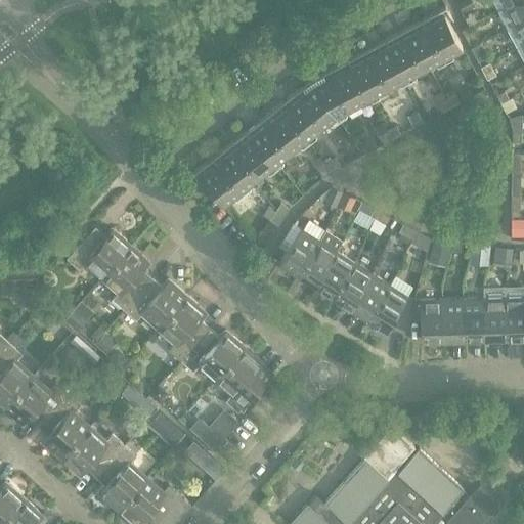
[(466,0),(459,4),(457,4),(463,13),(476,5),(473,0),(466,0)]
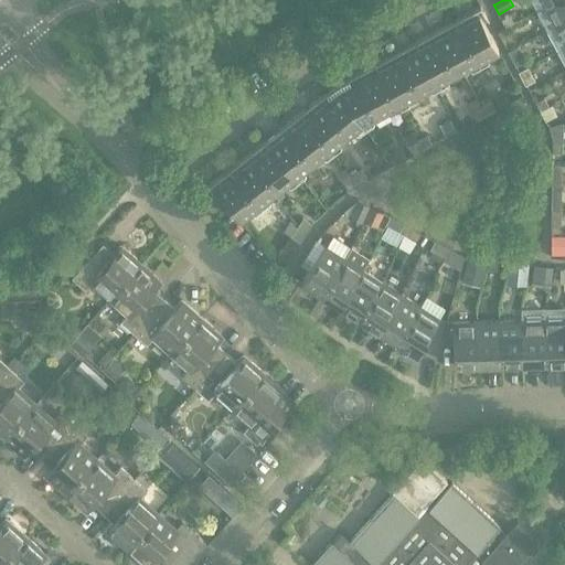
[(537,11),(548,31),(564,21),(564,0),(556,0),(544,7),(537,11)]
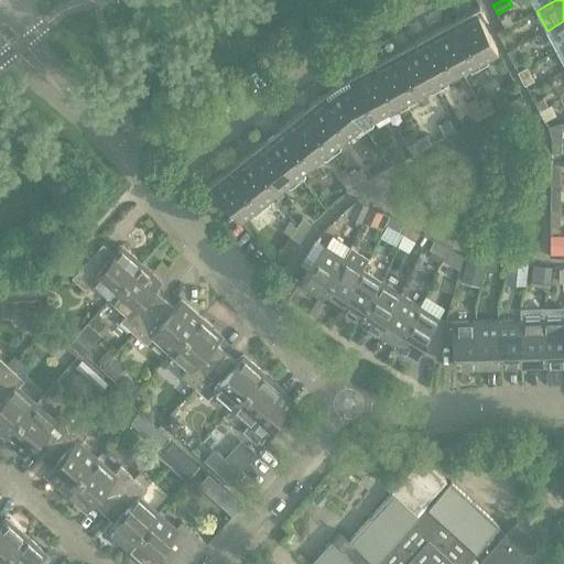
[(333,87),(207,187),(219,202),(223,198),(240,220),(361,125),(498,51),(485,26),(489,24),(480,8),(339,84),(335,77),(329,82),(333,87)]
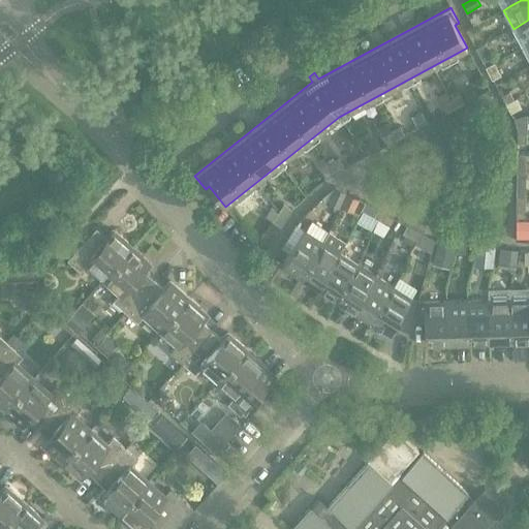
[(477,14),(469,19),(473,26),(473,27),(474,26),(475,26),(481,23),(481,22),(477,14)]
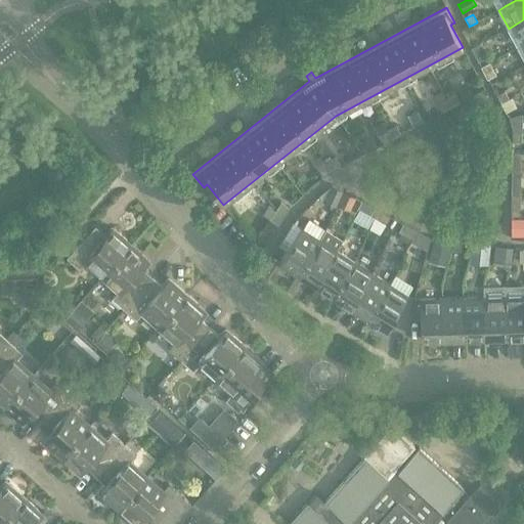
[(523,19),(509,29),(519,47),(523,44),(523,19)]
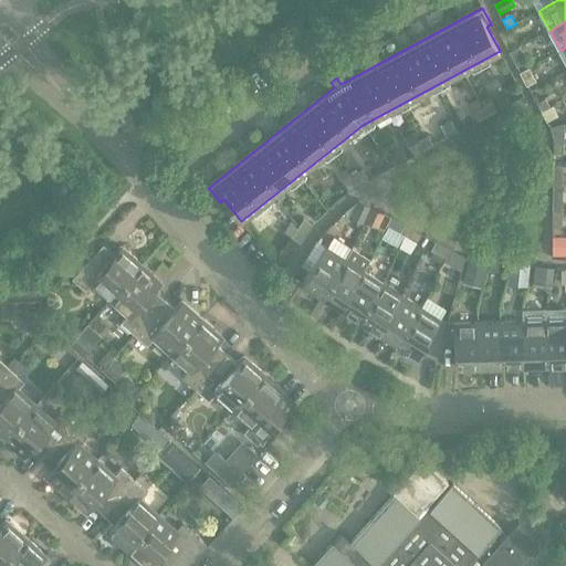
[(499,32),(503,41),(512,35),(509,28),(507,28),(506,29),(506,28),(499,32)]
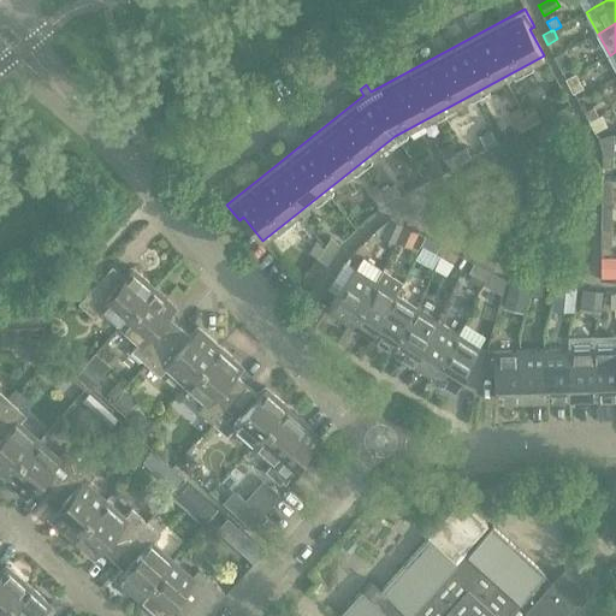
[(566,51),(554,57),(555,57),(563,73),(574,66),(566,51)]
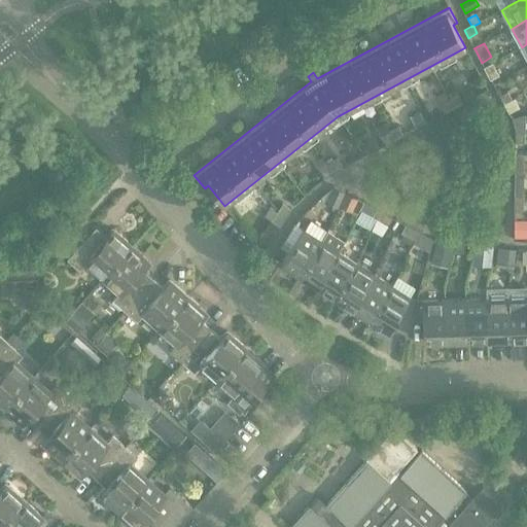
[(492,63),(484,67),(491,79),(499,75),(492,63)]
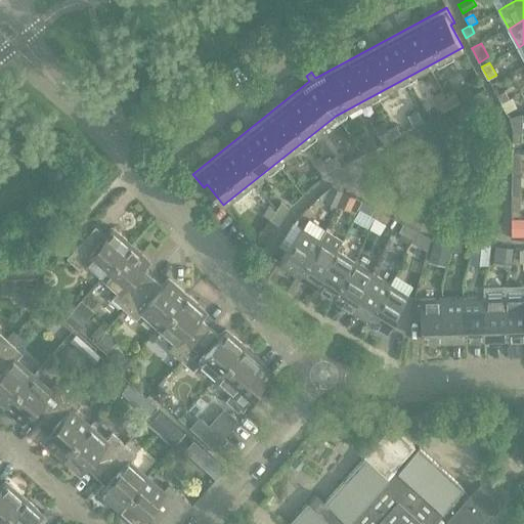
[(505,91),(496,95),(500,102),(509,98),(505,91)]
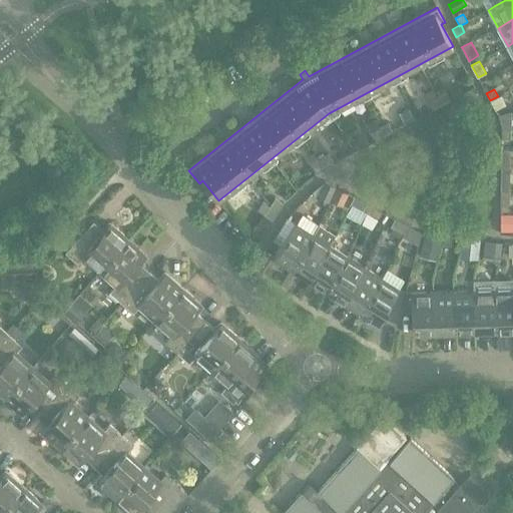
[(428,101),(432,110),(450,100),(446,92),(428,101)]
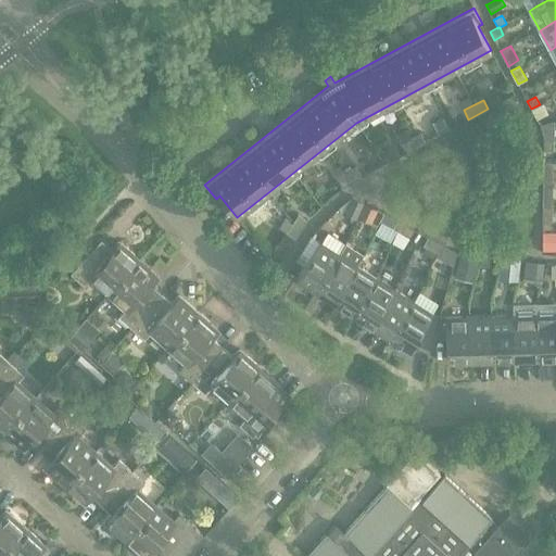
[(531,109),(531,110),(536,121),(541,117),(547,111),(543,103),(540,105),(540,104),(531,109)]
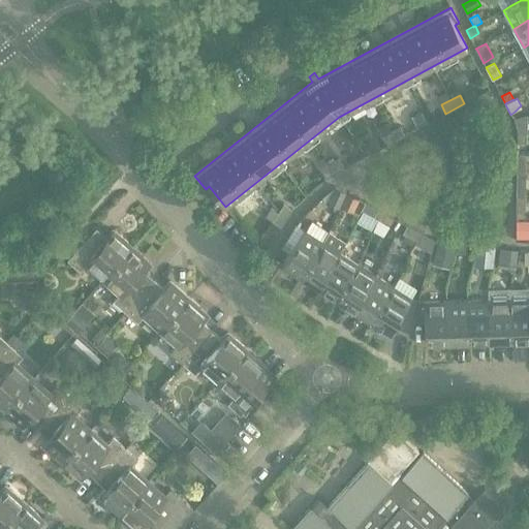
[(528,115),(514,118),(518,133),(528,133),(528,115)]
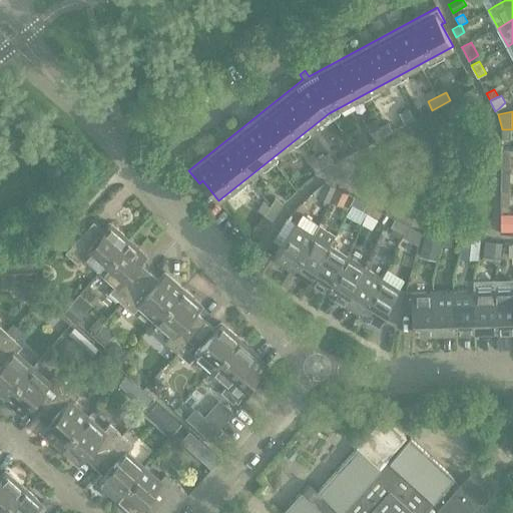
[(370,132),(375,141),(393,132),(388,123),(370,132)]
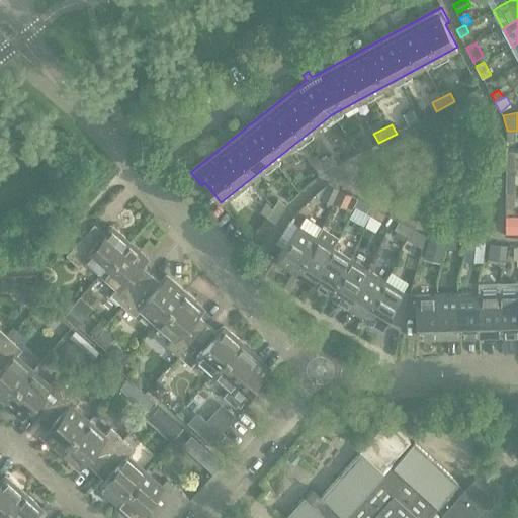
[(507,132),(506,141),(516,141),(516,132),(507,132)]
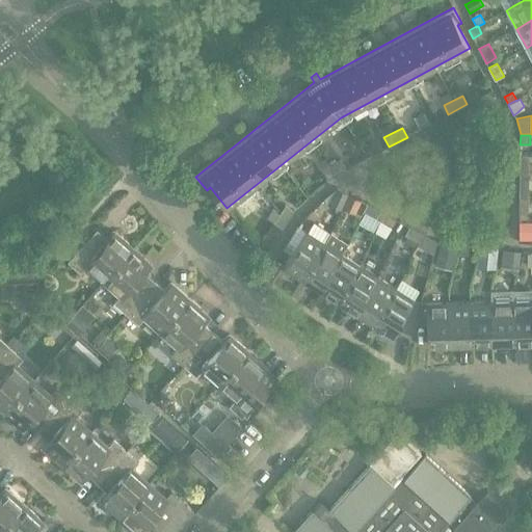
[(520,168),(520,178),(523,178),(529,178),(529,168),(529,156),(520,156),(520,168)]
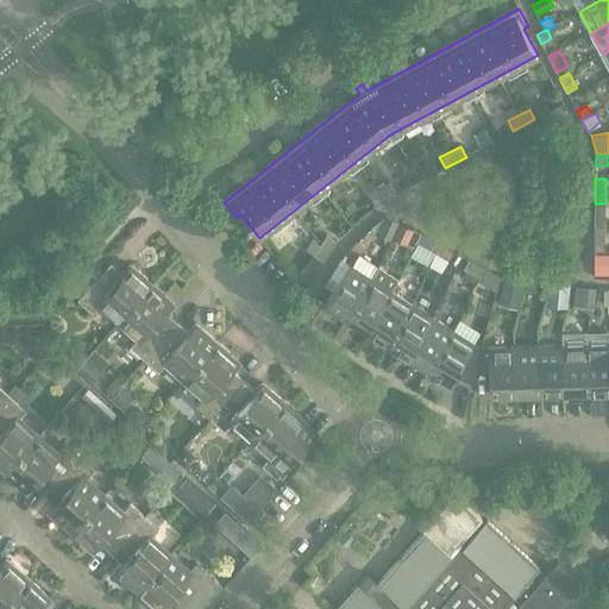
[(369,195),(375,206),(396,195),(390,184),(369,195)]
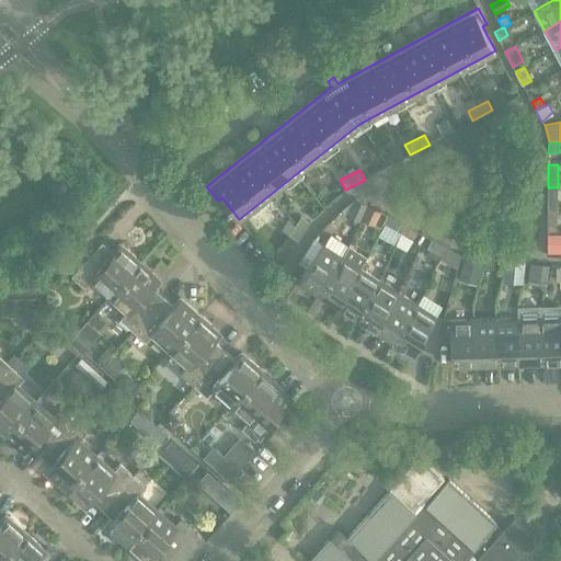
[(548,187),(548,196),(548,209),(558,209),(558,196),(558,187),(551,187),(548,187)]
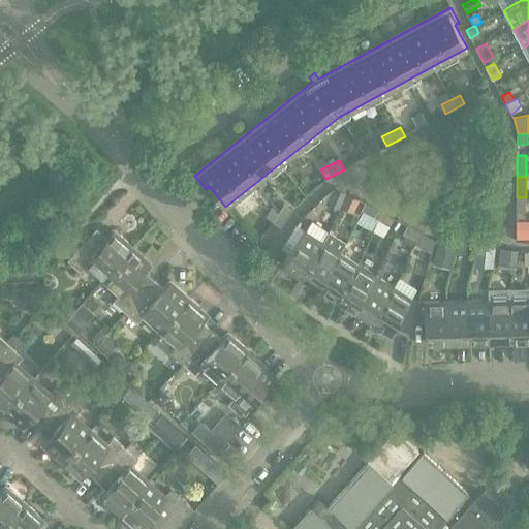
[(339,209),(340,207),(340,206),(346,193),(335,188),(328,204),(339,209)]
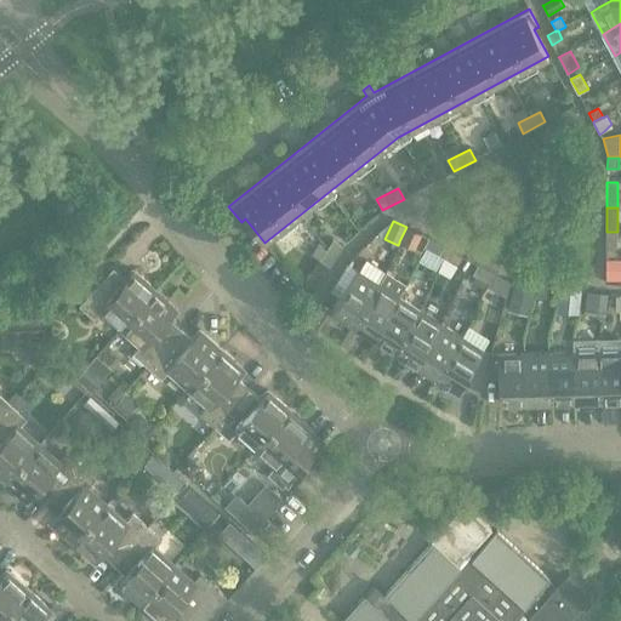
[(406,227),(399,241),(415,249),(415,248),(422,251),(423,248),(428,238),(429,237),(422,233),(406,224),(406,226),(406,227)]
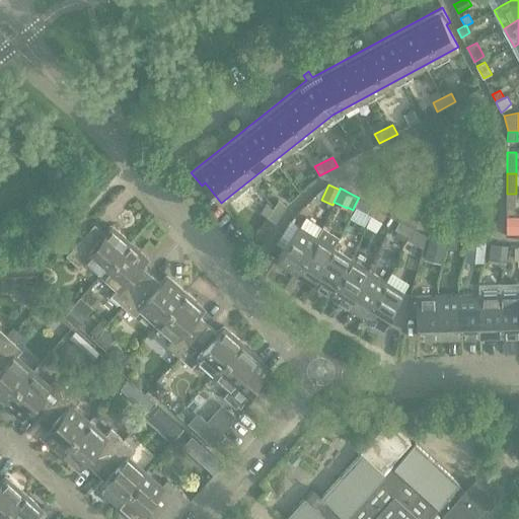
[(506,214),(515,214),(516,194),(507,194),(506,214)]
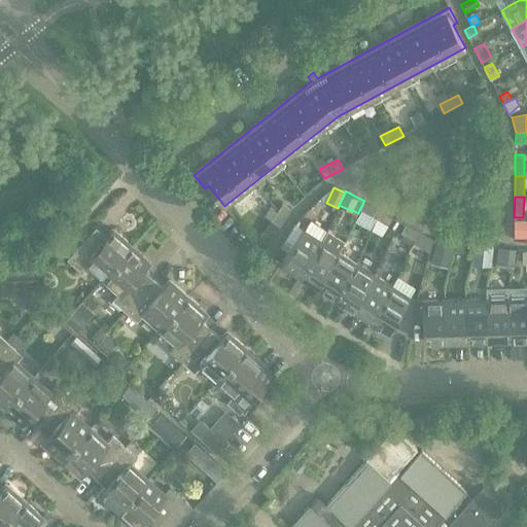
[(363,202),(359,210),(362,211),(373,217),(376,219),(377,219),(380,221),(385,213),(377,209),(373,207),(363,202)]
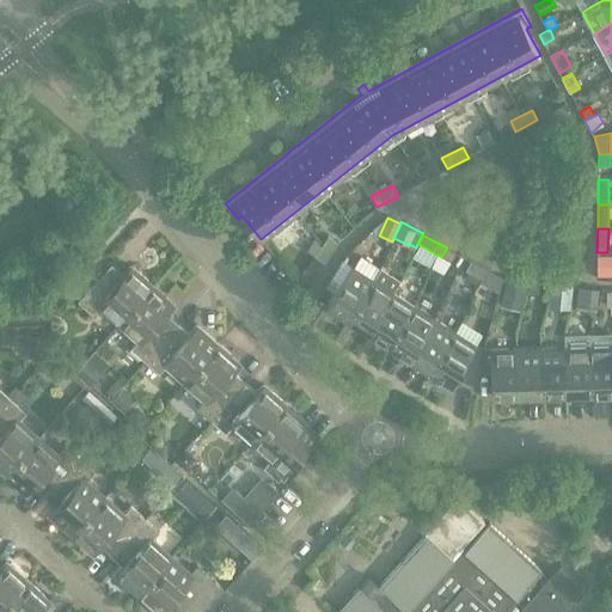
[(314,257),(325,263),(338,243),(328,237),(314,257)]
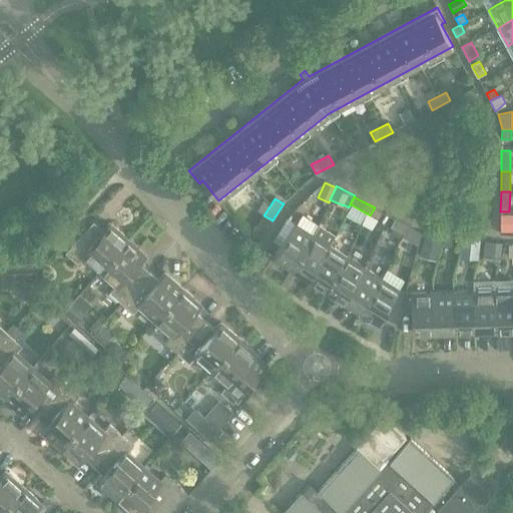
[(375,207),(370,215),(378,219),(382,212),(375,207)]
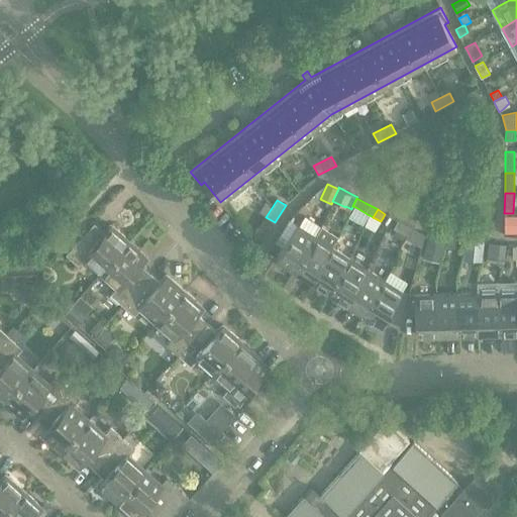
[(504,222),(504,233),(516,233),(516,216),(504,216),(504,222)]
